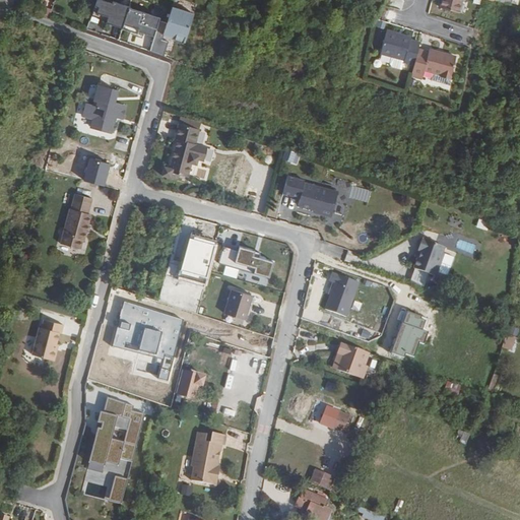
[(96,0),(92,13),(105,17),(104,19),(123,24),(129,3),(119,0),(96,0)]
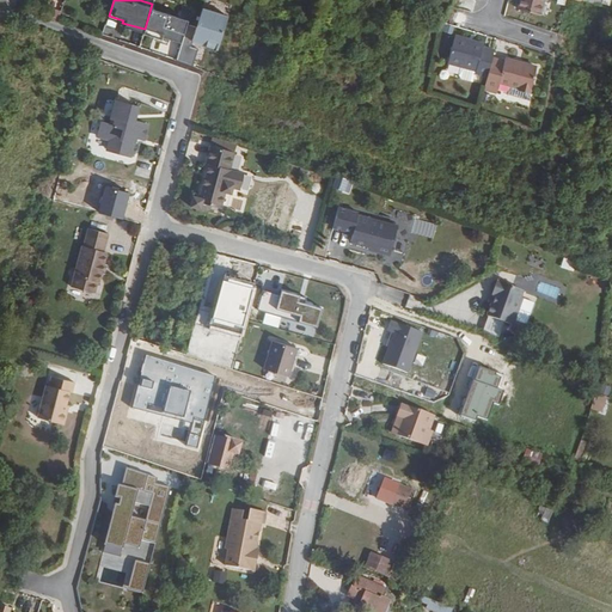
[(458,0),(457,5),(472,10),(475,0),(458,0)]
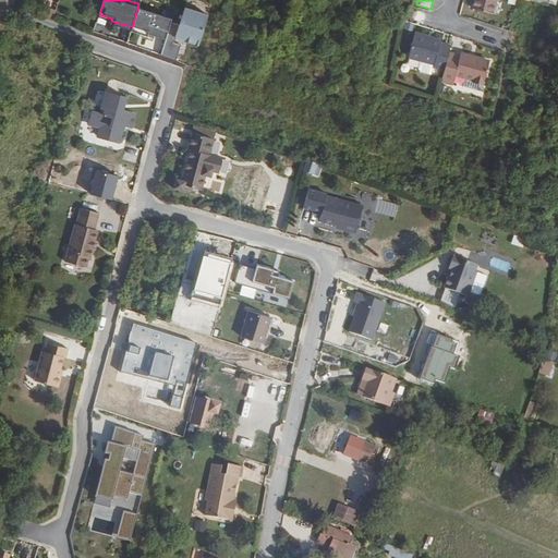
[(469,0),(466,10),(486,15),(489,0),(469,0)]
